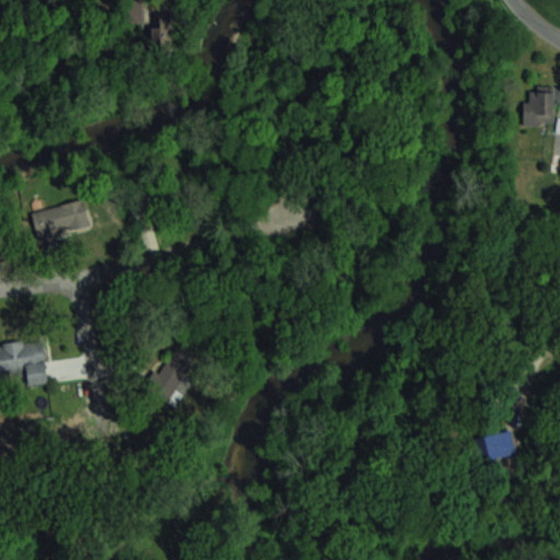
[(525,125),(553,125),(553,85),(525,85),(525,125)]
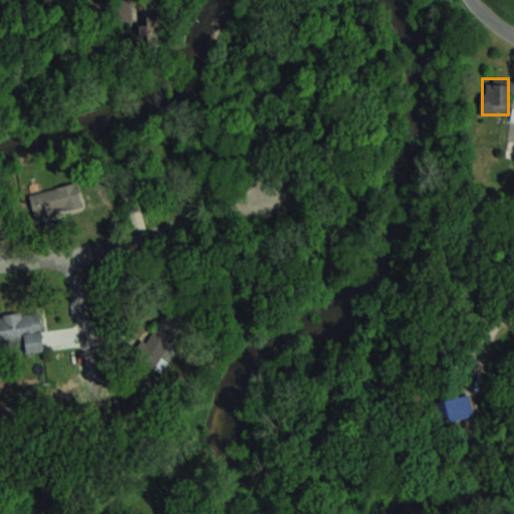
[(82,209),(77,185),(29,195),(34,219),(82,209)]
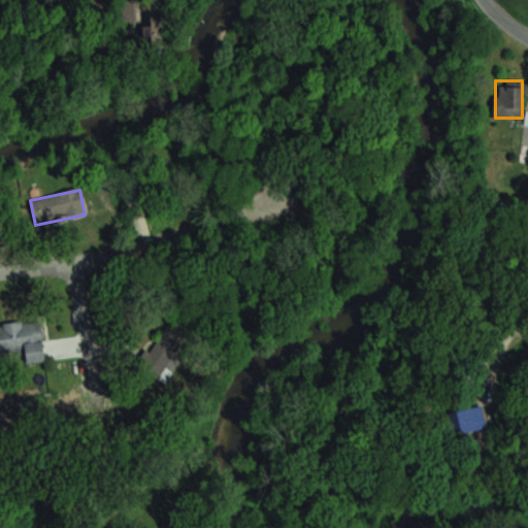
[(41,321),(0,323),(0,354),(25,353),(25,362),(44,361),(41,321)]
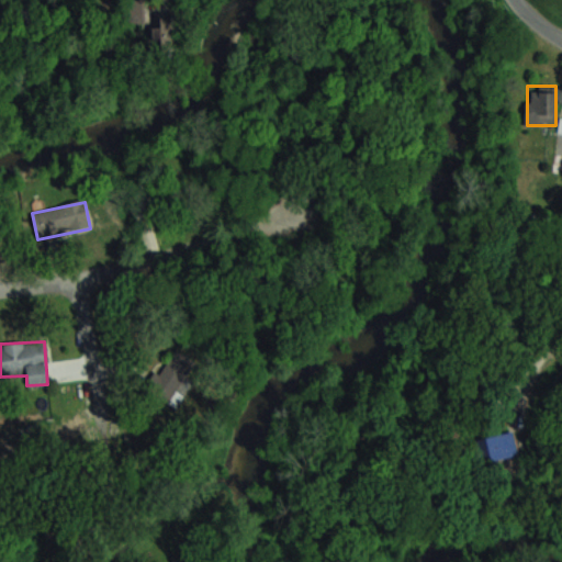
[(154,373),(145,391),(177,405),(199,359),(172,347),(159,375),(154,373)]
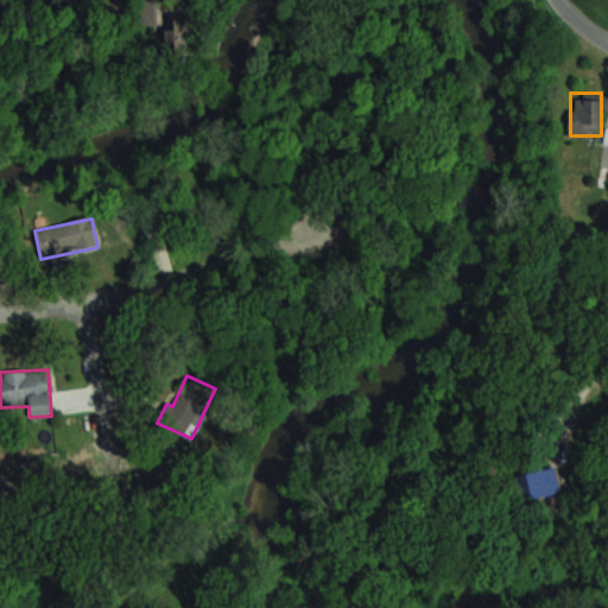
[(523,501),(561,492),(553,466),(515,475),(523,501)]
